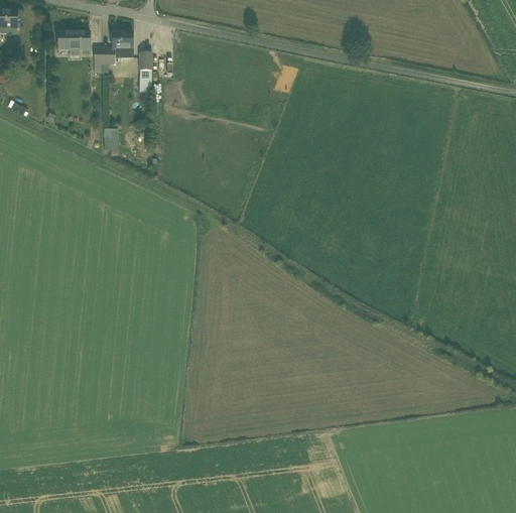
[(0,26),(18,27),(18,10),(0,10),(0,26)]
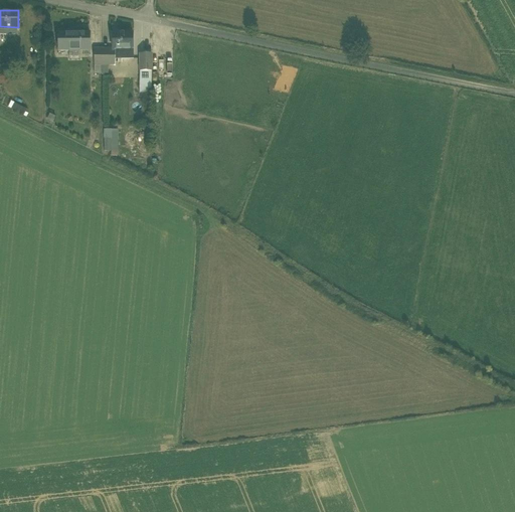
[(80,48),(91,48),(90,31),(58,31),(59,48),(68,48),(80,48)]
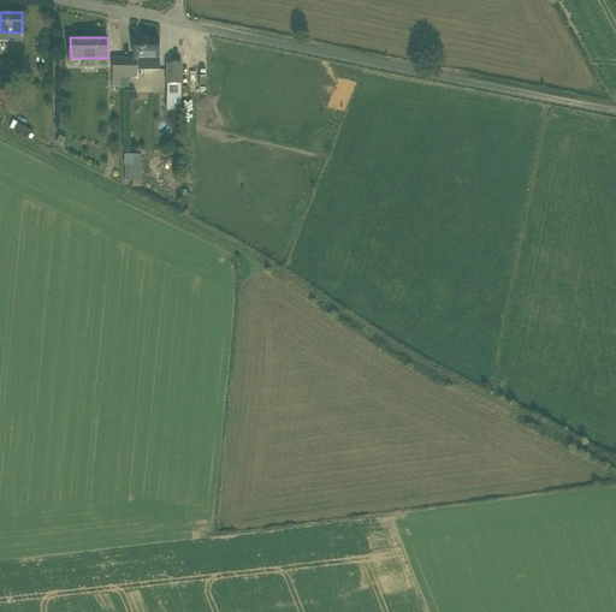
[(158,58),(159,58),(159,37),(135,37),(135,57),(135,58),(138,58),(158,58)]
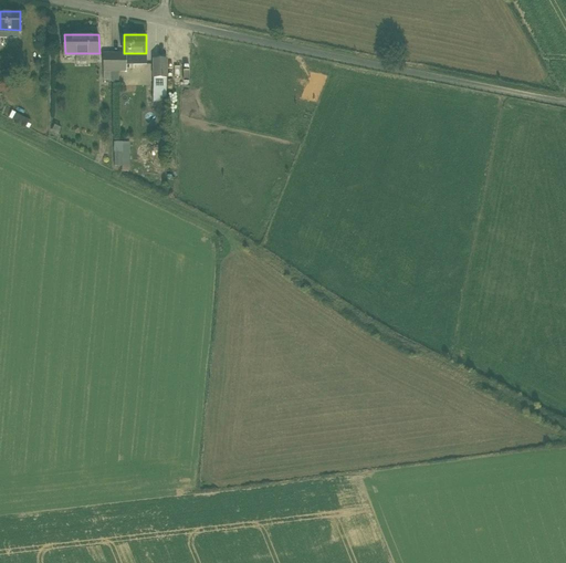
[(88,53),(75,53),(76,63),(88,63),(88,53)]
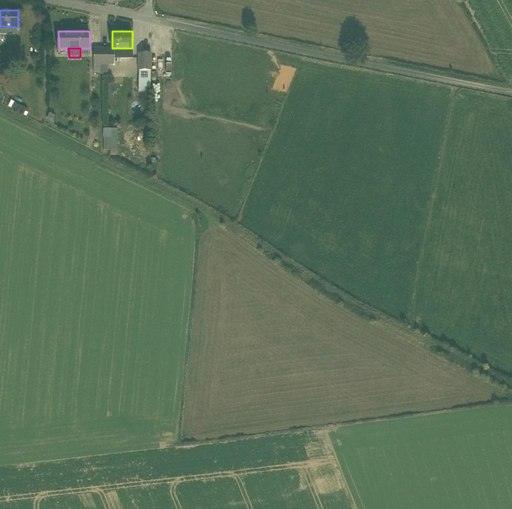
[(115,48),(115,56),(131,56),(131,48),(115,48)]
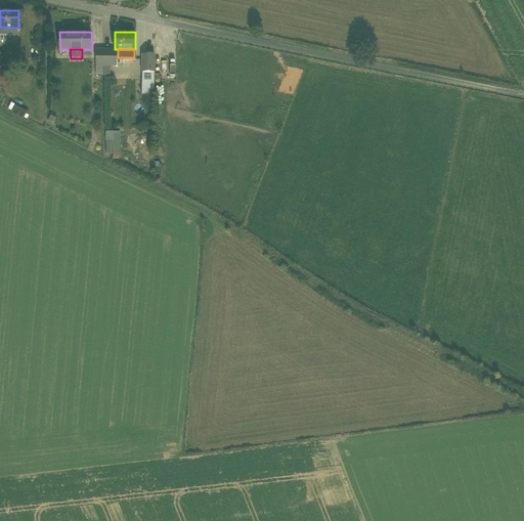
[(154,70),(155,70),(155,53),(142,53),(142,70),(154,70)]
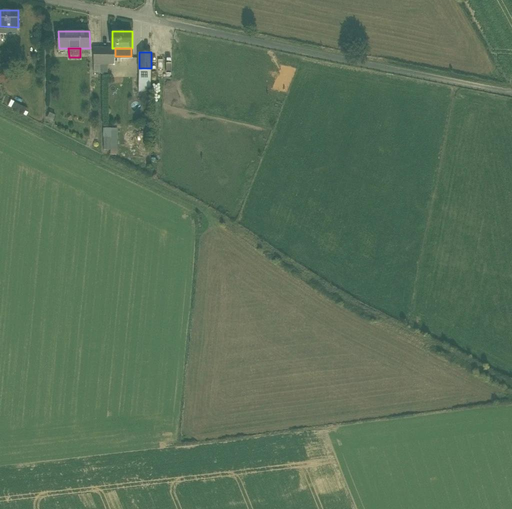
[(139,90),(150,90),(150,68),(139,68),(139,90)]
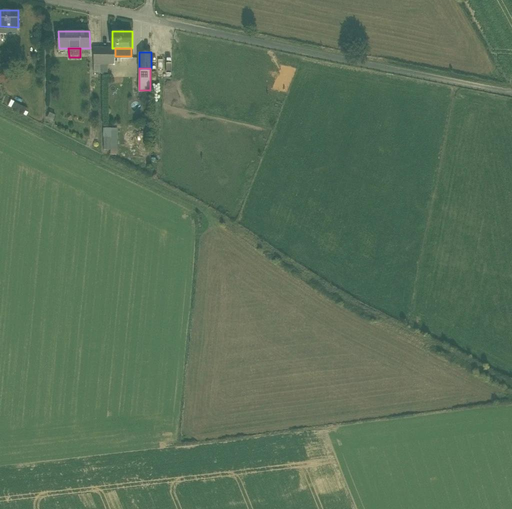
[(27,106),(14,100),(11,106),(23,112),(27,106)]
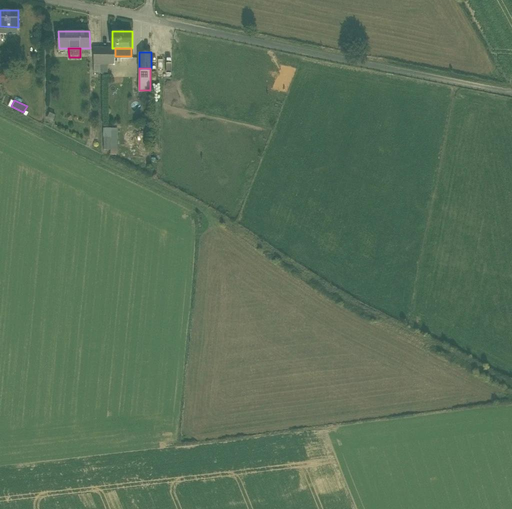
[(118,126),(103,126),(104,148),(110,148),(118,147),(118,126)]
